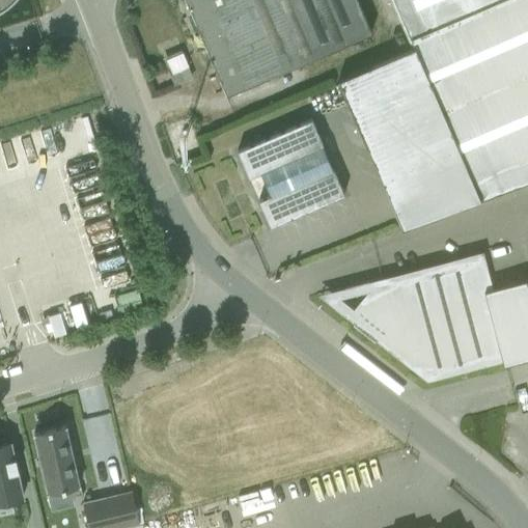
[(0,0),(0,17),(8,12),(18,4),(20,0),(0,0)]
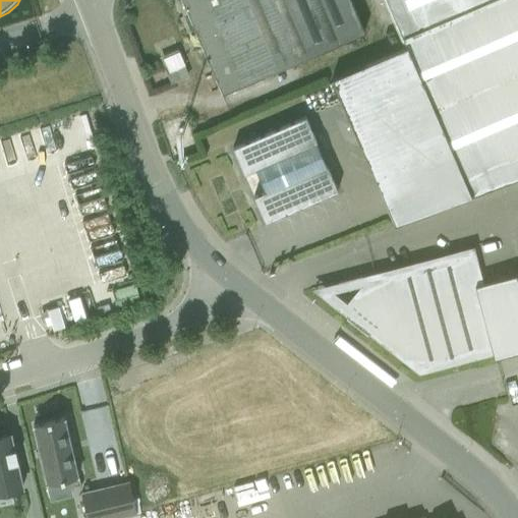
[(351,0),(182,0),(224,96),(366,35),(351,0)]
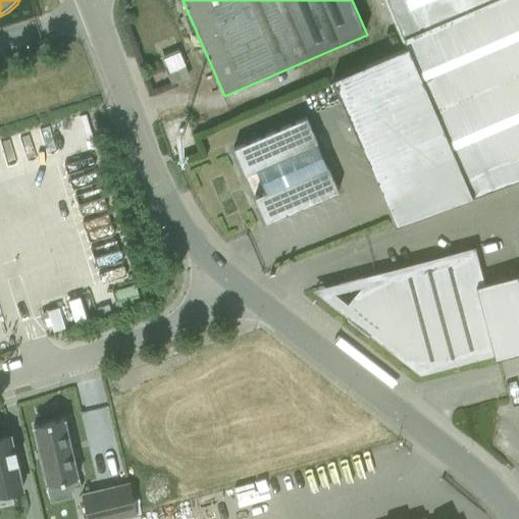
[(518,91),(479,0),(386,0),(409,51),(333,84),(396,228),(518,182),(518,91)]
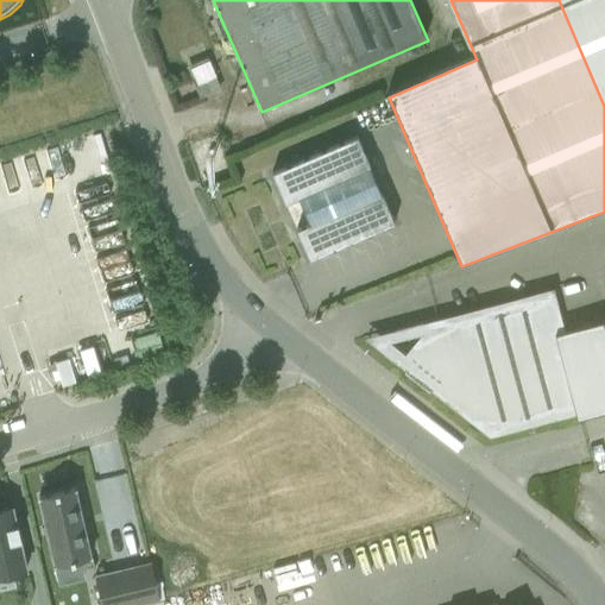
[(604,0),(559,0),(604,106),(604,0)]
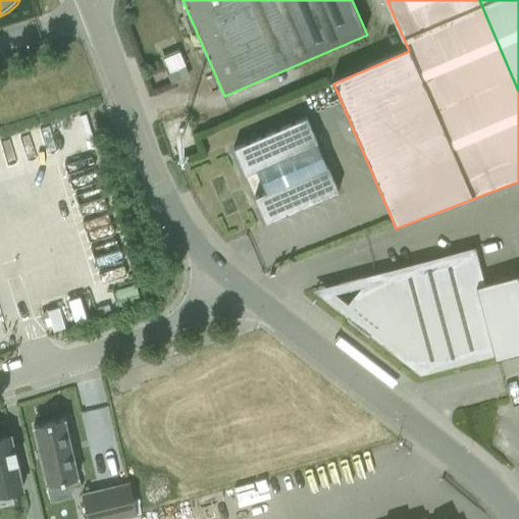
[(179,53),(164,59),(173,83),(189,75),(179,53)]
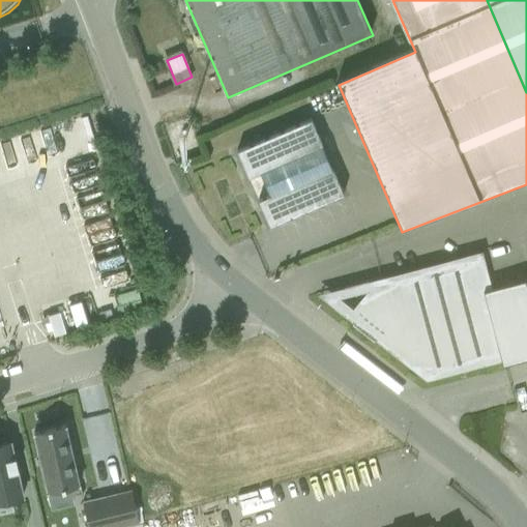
[(346,198),(313,121),(239,153),(251,180),(261,175),(271,198),(260,203),(271,230),(346,198)]
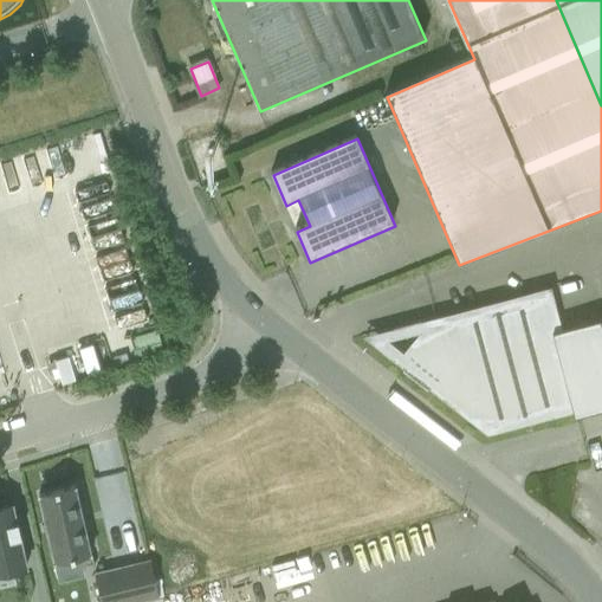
[(601,322),(555,335),(547,302),(439,330),(412,364),(491,427),(573,406),(576,420),(601,413),(601,322)]
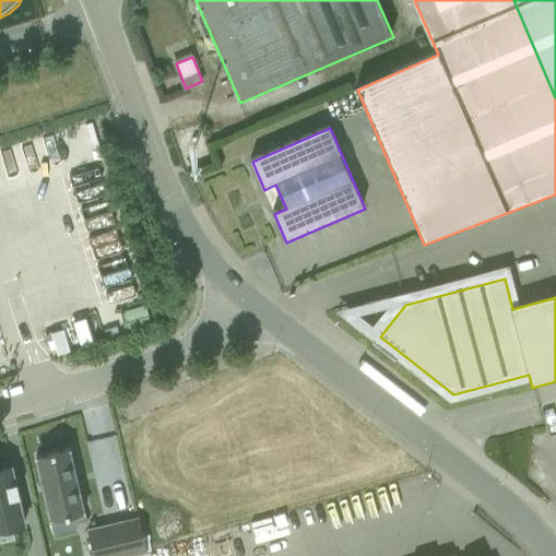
[(59,357),(71,354),(66,333),(52,336),(59,357)]
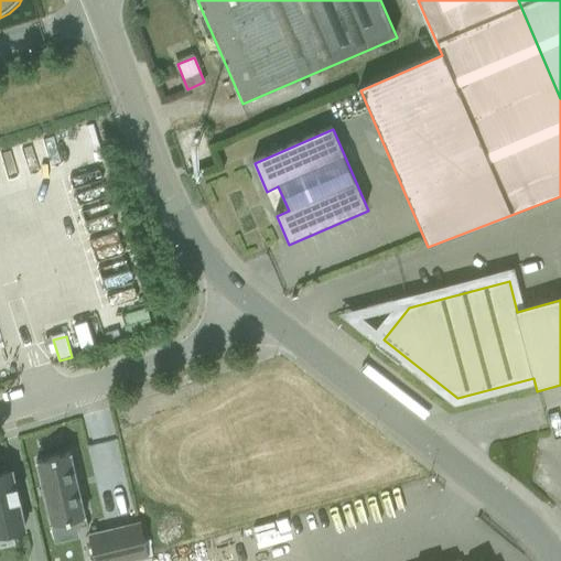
[(53,527),(86,520),(85,517),(72,455),(39,463),(53,527)]
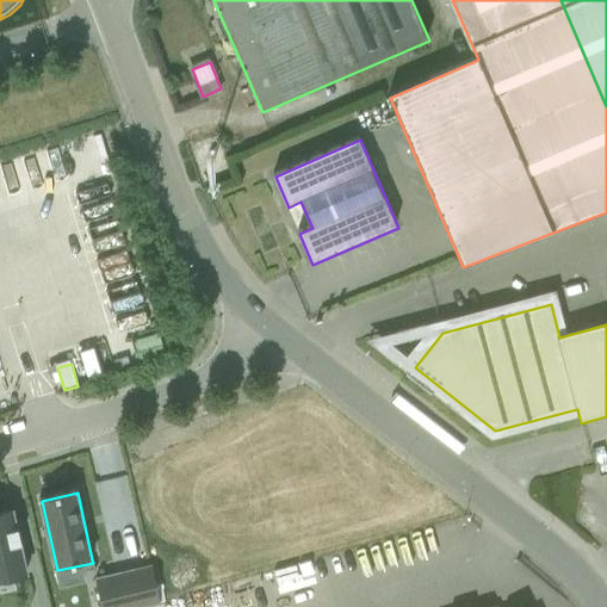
[(0,584),(31,577),(14,513),(0,516),(0,518),(0,519),(0,518),(0,584)]
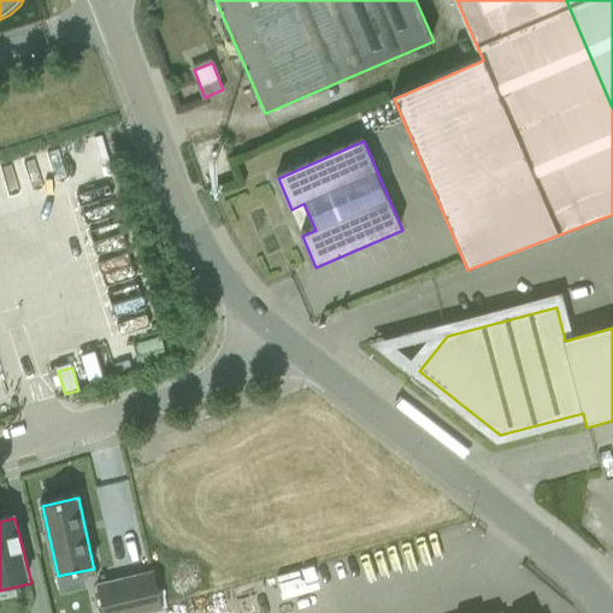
[(154,575),(99,588),(104,612),(164,612),(154,575)]
